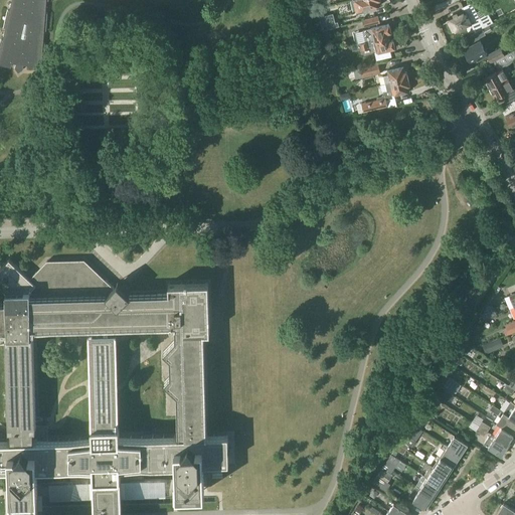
[(0,41),(0,64),(11,67),(12,62),(15,63),(14,67),(18,72),(23,69),(23,64),(27,65),(27,66),(41,67),(41,60),(43,60),(44,43),(43,43),(44,30),(45,31),(47,13),(45,13),(46,0),(48,1),(47,0),(11,0),(9,11),(7,11),(3,27),(5,28),(2,40),(0,40),(0,41)]
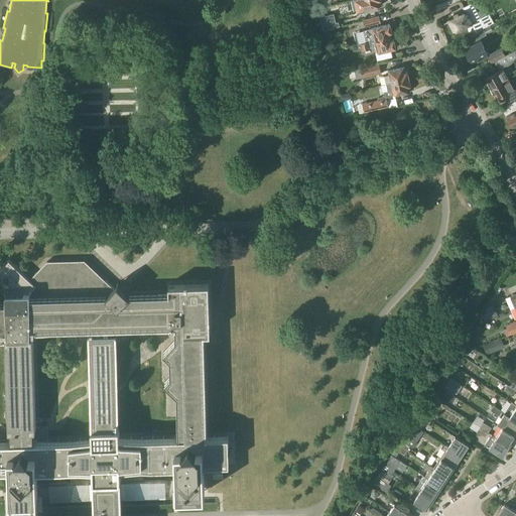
[(378,10),(377,7),(380,6),(379,1),(381,0),(380,0),(354,0),(357,11),(364,10),(365,13),(378,10)]
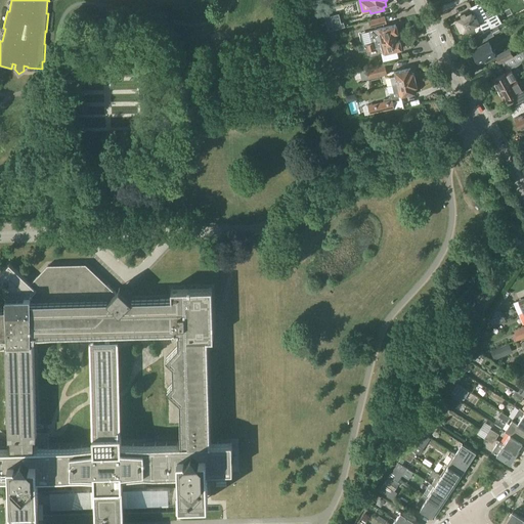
[(479,24),(483,33),(500,24),(496,15),(487,20),(479,4),(471,8),(473,10),(456,18),(463,32),(479,24)]
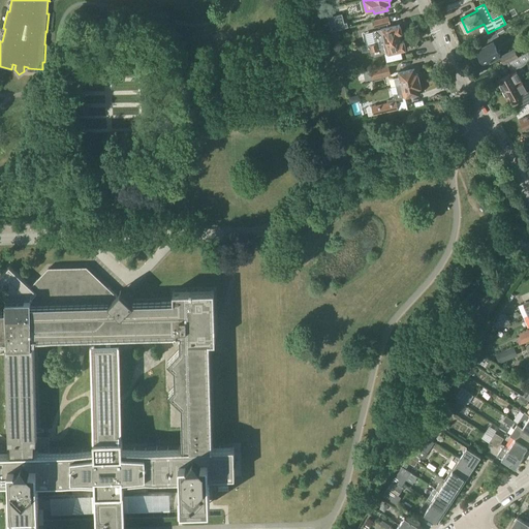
[(332,31),(348,27),(347,22),(344,23),(342,13),(329,18),(332,31)]
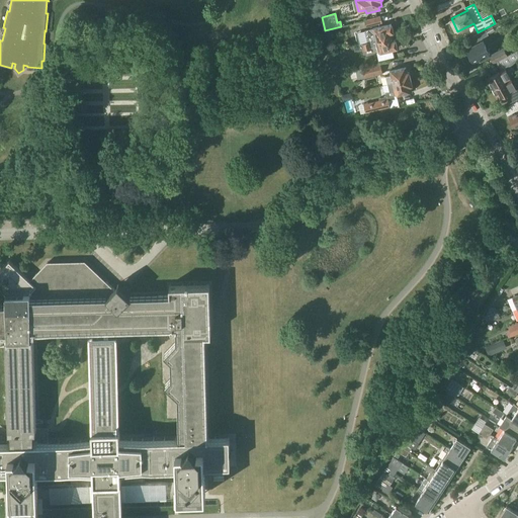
[(369,26),(381,23),(380,17),(364,21),(365,25),(368,24),(369,26)]
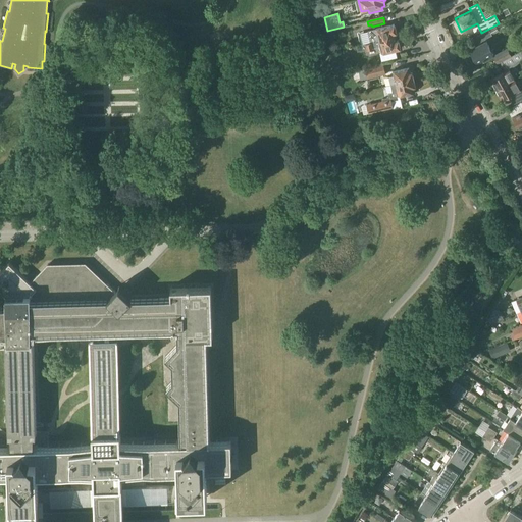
[(394,25),(375,30),(360,33),(363,45),(364,44),(367,44),(395,38),(394,35),(396,34),(396,33),(396,31),(396,29),(394,25)]
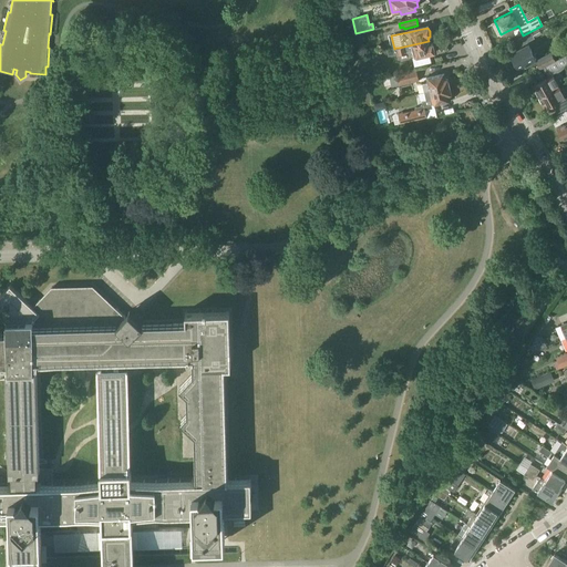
[(542,33),(538,28),(531,32),(517,39),(523,48),(511,54),(518,69),(536,59),(528,44),(527,42),(534,38),(542,33)]
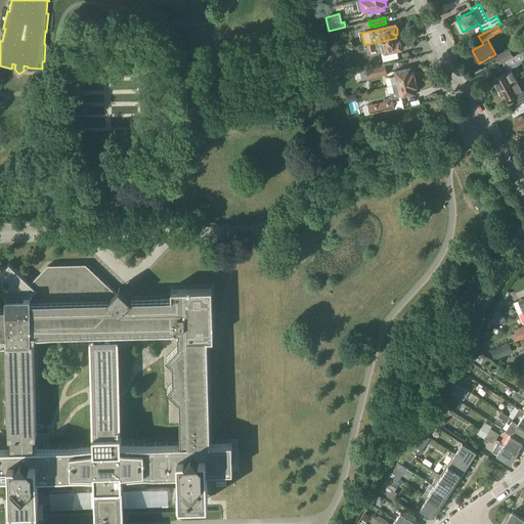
[(397,42),(396,38),(368,44),(365,44),(367,51),(376,49),(376,48),(381,47),(384,58),(391,56),(390,52),(401,50),(401,49),(401,47),(400,44),(399,42),(399,41),(397,42)]
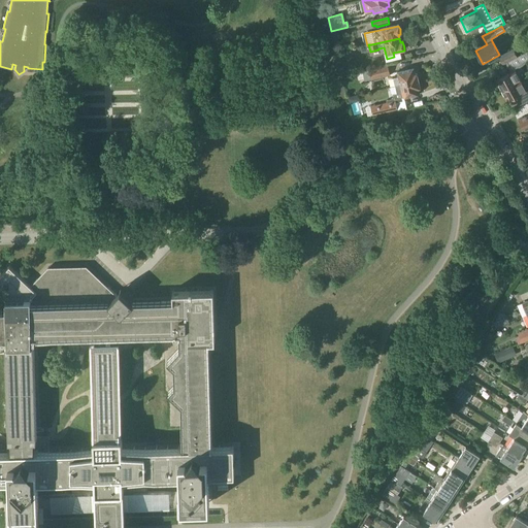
[(507,62),(527,52),(517,57),(513,50),(499,57),(503,64),(507,62)]
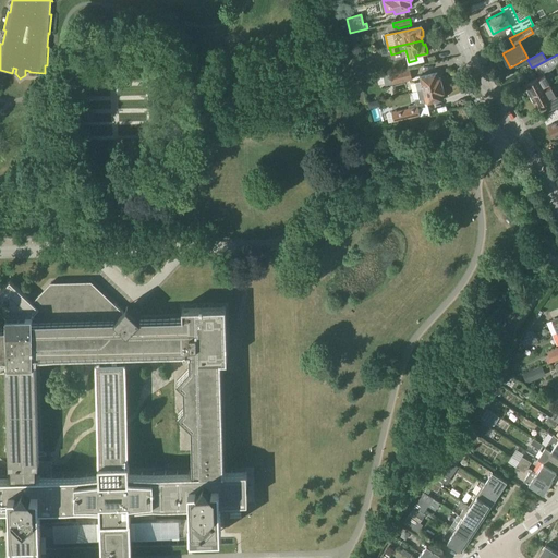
[(542,75),(544,74),(552,70),(557,63),(557,53),(557,55),(536,65),(541,74),(542,75)]
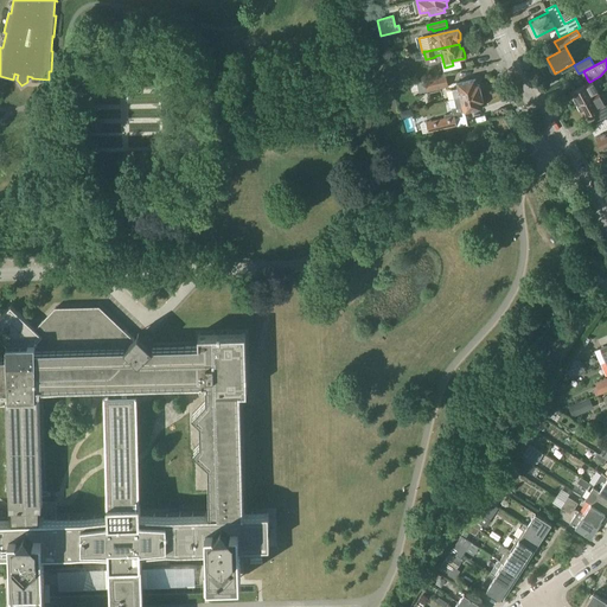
[(446,72),(423,78),(423,80),(409,82),(413,97),(420,95),(420,93),(426,91),(448,87),(446,72)]
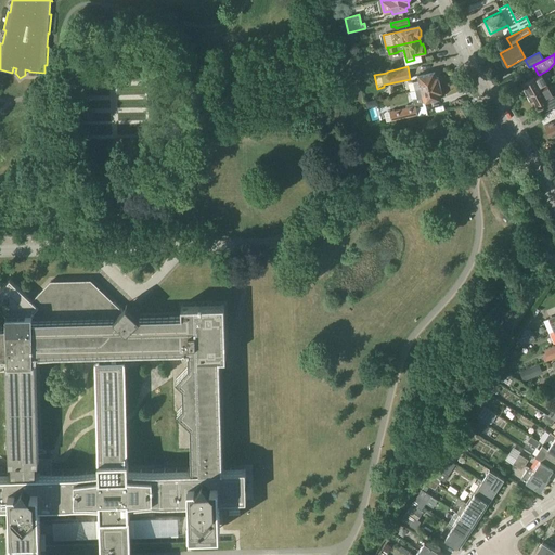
[(436,78),(435,73),(417,77),(418,81),(413,82),(415,91),(440,85),(438,77),(436,78)]
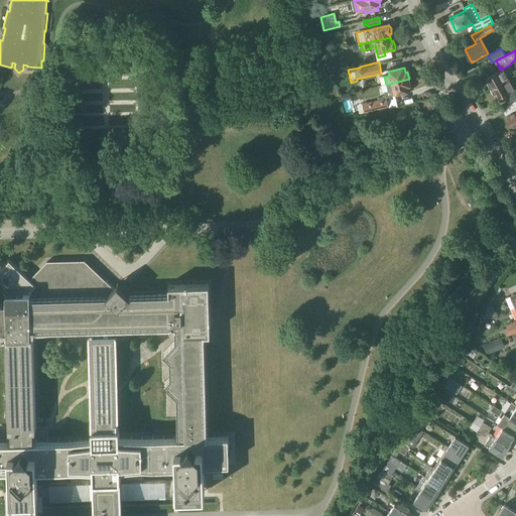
[(491,89),(508,79),(503,69),(501,70),(486,79),(491,89)]
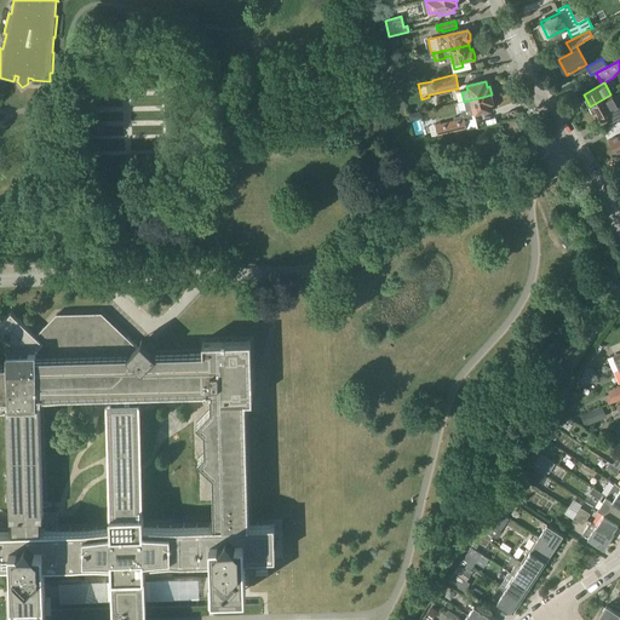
[(468,130),(477,128),(476,122),(474,114),(493,110),(492,104),(493,104),(492,95),(464,102),(465,109),(461,110),(464,118),(435,125),(429,126),(432,136),(438,135),(438,136),(468,128),(468,130)]
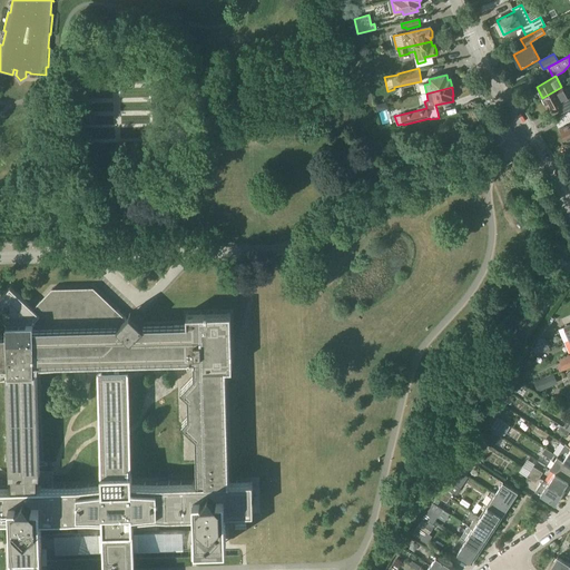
[(549,109),(568,99),(568,98),(561,87),(542,98),(549,109)]
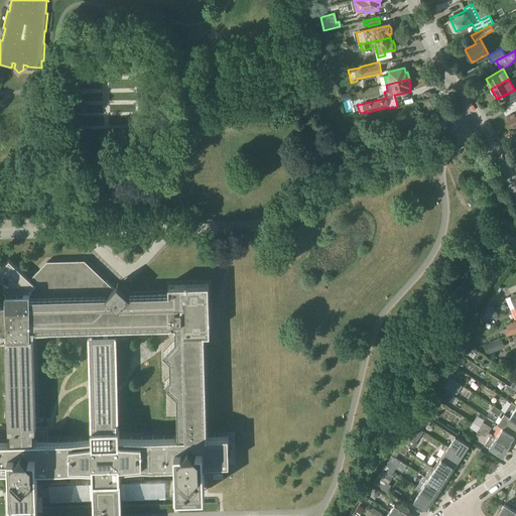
[(341,102),(352,99),(350,93),(340,96),(341,102)]
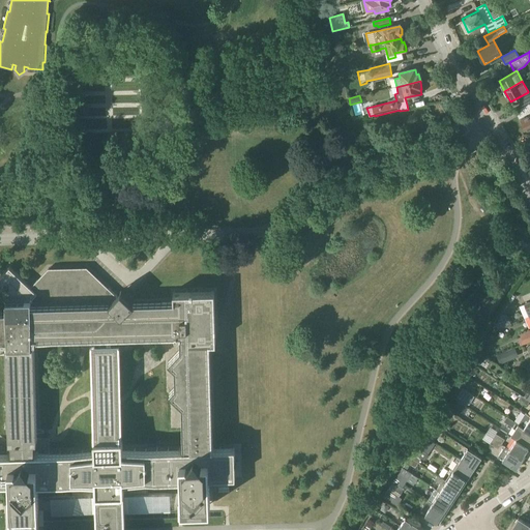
[(529,102),(529,104),(529,115),(525,118),(524,116),(520,118),(520,119),(519,119),(522,126),(523,125),(526,130),(529,127),(529,102)]
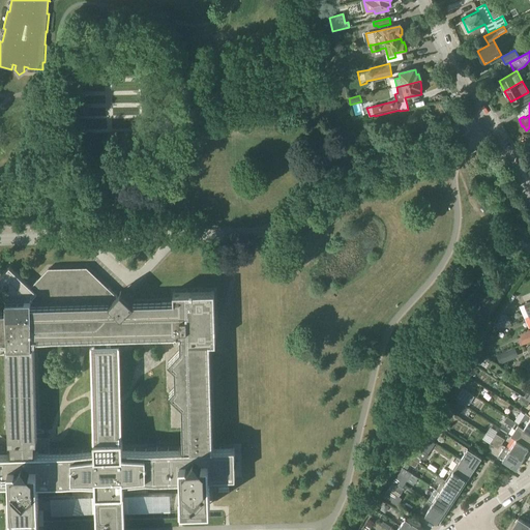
[(66,165),(54,166),(54,174),(66,174),(66,165)]
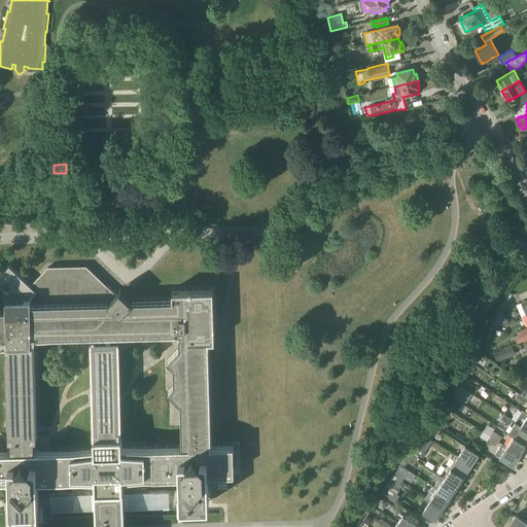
[(132,165),(131,173),(144,173),(144,165),(132,165)]
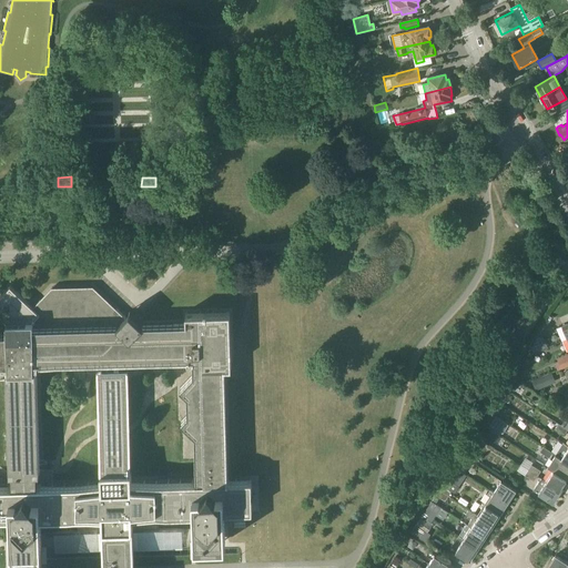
[(6,369),(9,474),(11,475),(12,479),(12,486),(0,486),(0,516),(10,516),(11,548),(11,567),(133,567),(132,515),(166,511),(194,511),(194,543),(225,543),(224,510),(252,509),(252,496),(254,494),(252,492),(252,479),(227,479),(224,366),(231,366),(230,312),(185,313),(186,323),(143,324),(138,320),(133,324),(125,317),(117,308),(115,310),(92,287),(52,288),(41,301),(40,300),(32,307),(29,303),(10,285),(0,295),(0,315),(6,322),(7,333),(0,332),(0,365),(1,365),(1,364),(8,364),(8,369),(6,369)]
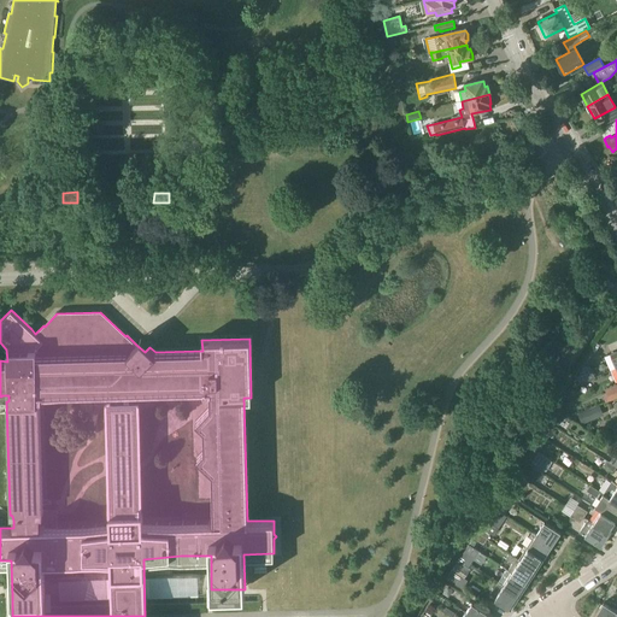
[(576,374),(580,383),(595,377),(592,369),(587,358),(576,374)]
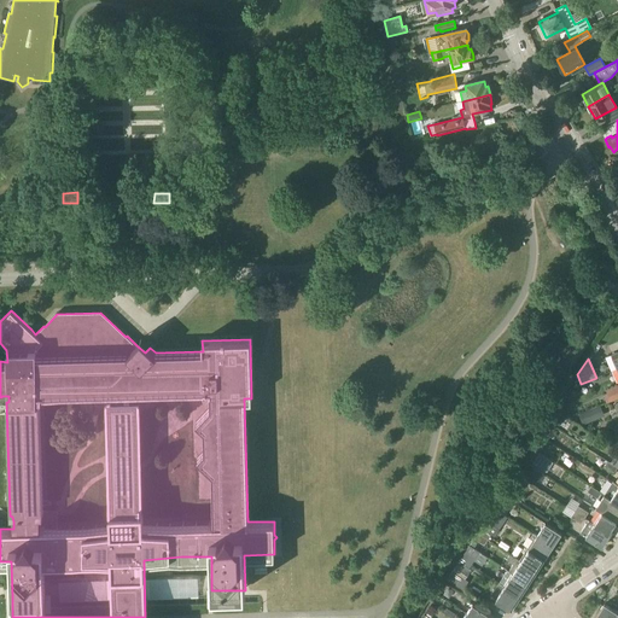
[(617,384),(607,389),(612,400),(617,397),(617,384)]
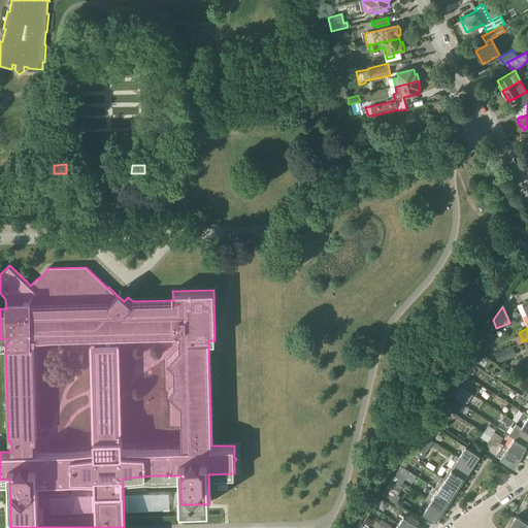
[(513,345),(495,353),(499,362),(517,355),(513,345)]
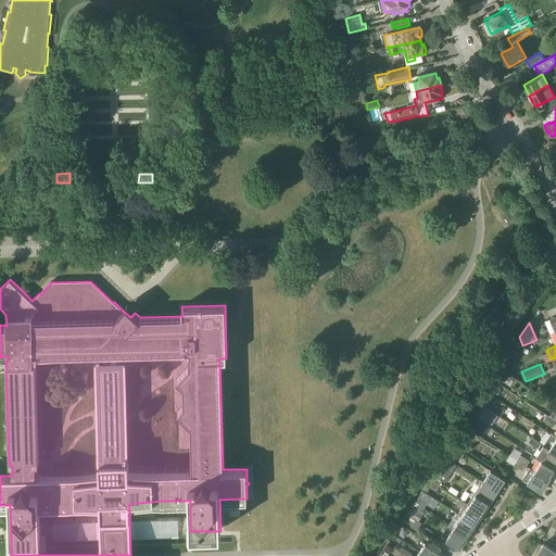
[(501,371),(496,379),(504,383),(508,376),(501,371)]
